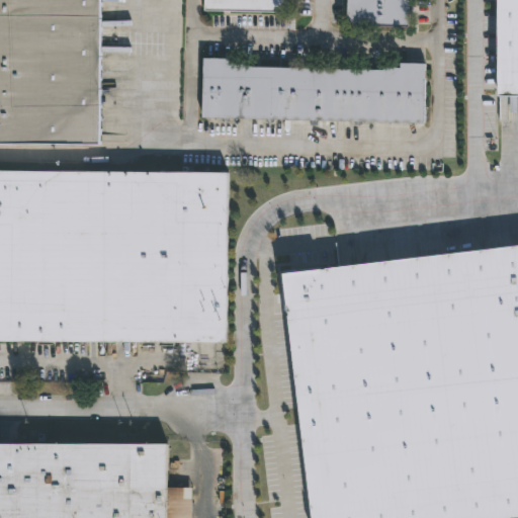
[(0,0),(0,146),(98,146),(97,0),(0,0)]
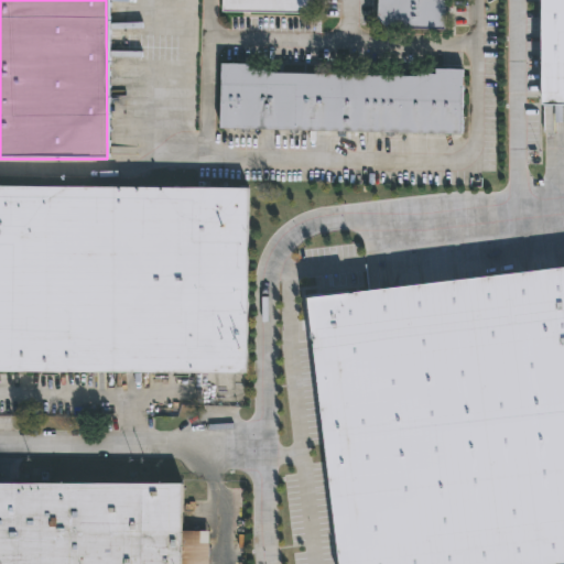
[(221,0),(221,14),(300,17),(311,7),(311,0),(221,0)]
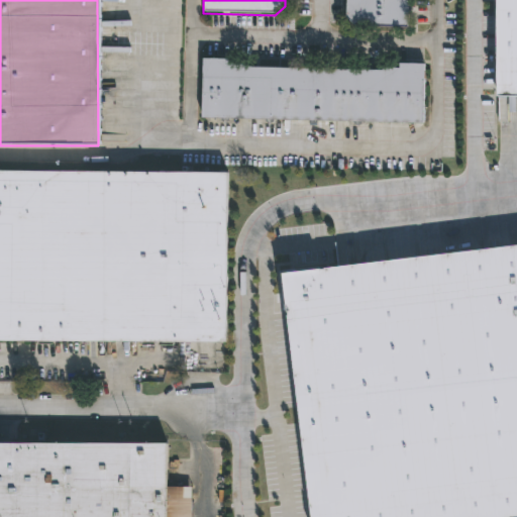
[(411,0),(411,15),(408,15),(407,29),(356,28),(345,17),(345,0),(411,0)]
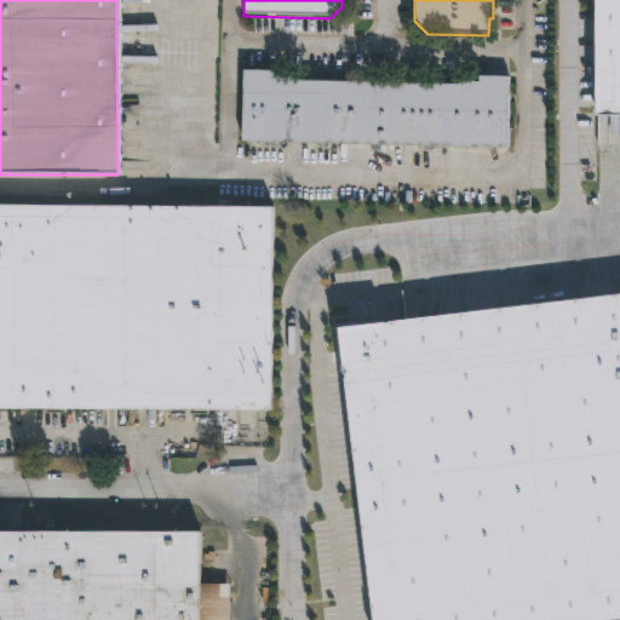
[(596,0),(619,0),(619,113),(596,114),(596,0)]
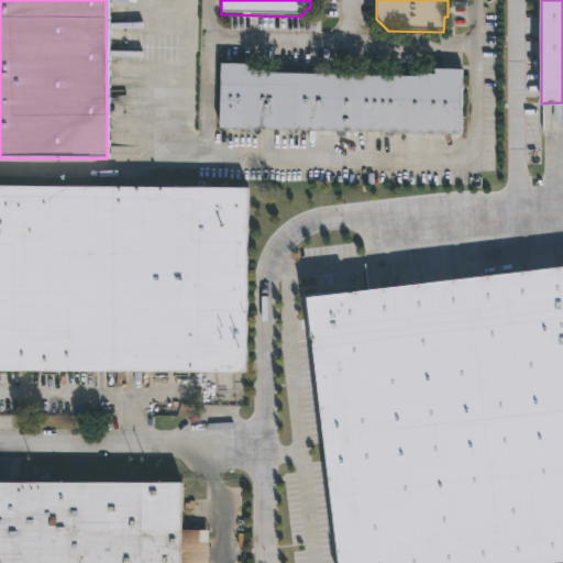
[(219,130),(460,136),(461,73),(434,72),(434,77),(415,76),(415,79),(265,76),(265,73),(247,72),(247,67),(221,66),(219,130)]
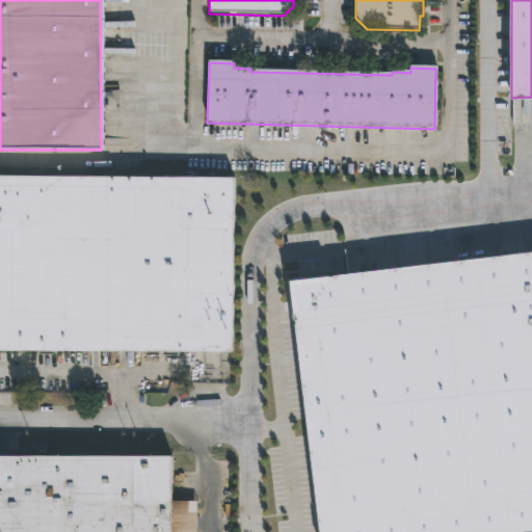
[(0,178),(233,180),(232,354),(0,352),(0,178)]
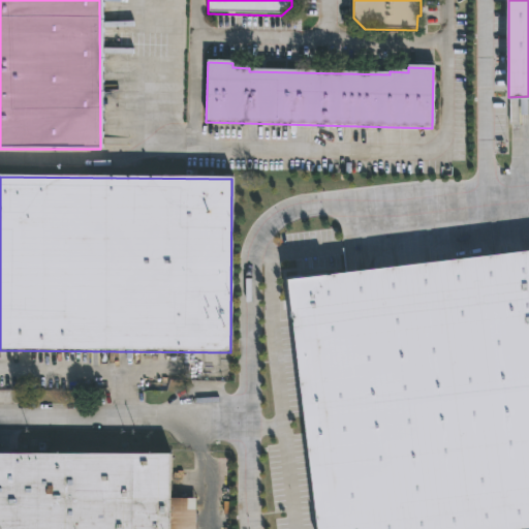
[(317,528),(288,278),(528,250),(528,528),(317,528)]
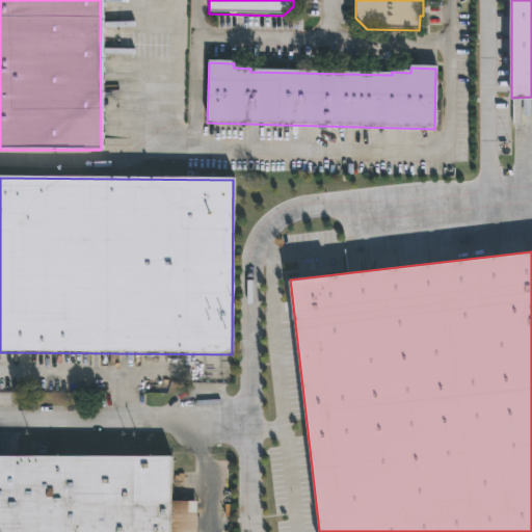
[(0,531),(0,456),(169,456),(169,502),(195,502),(195,531),(0,531)]
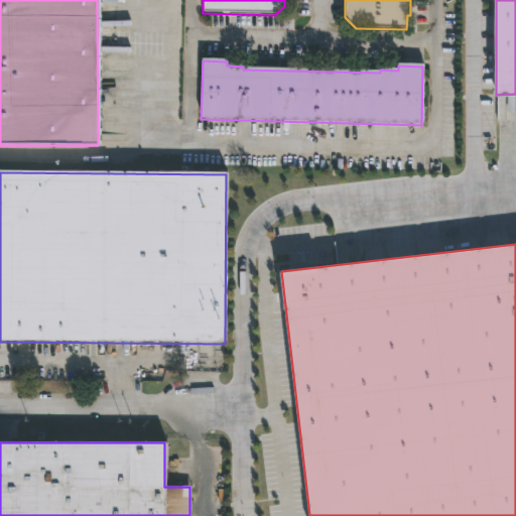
All buildings are outlined.
